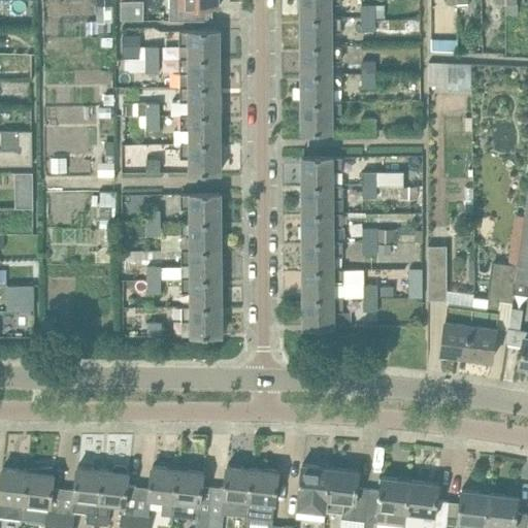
[(169,0),(170,17),(184,18),(211,18),(211,6),(219,6),(218,0),(169,0)]
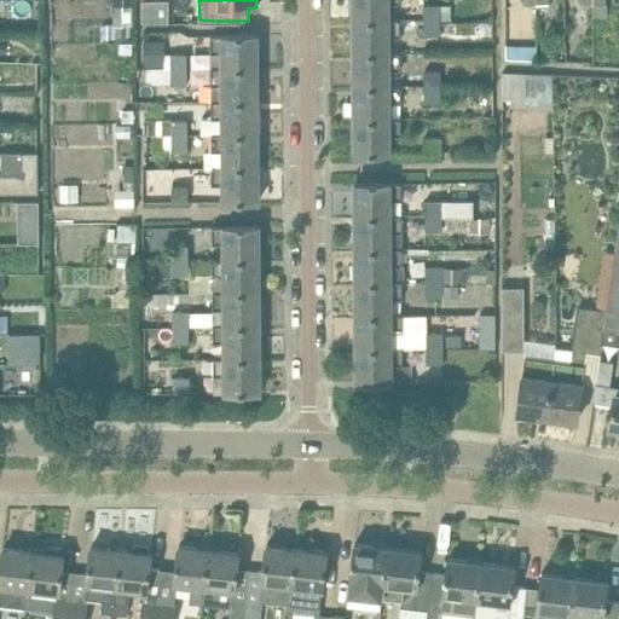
[(400,4),(400,0),(352,0),(353,19),(391,19),(391,4),(400,4)]
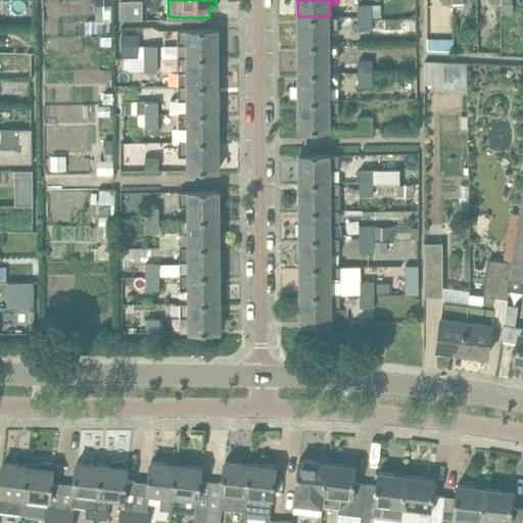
[(132,1),(119,1),(119,17),(132,17),(132,1)]
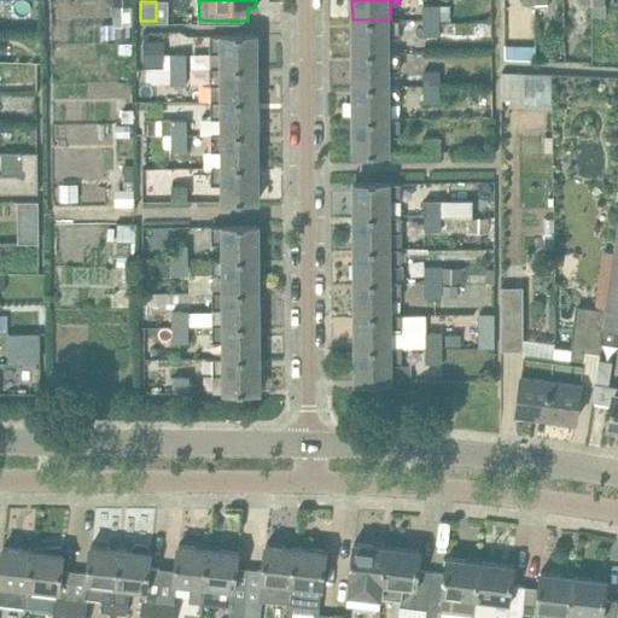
[(438,4),(423,4),(423,21),(439,21),(438,4)]
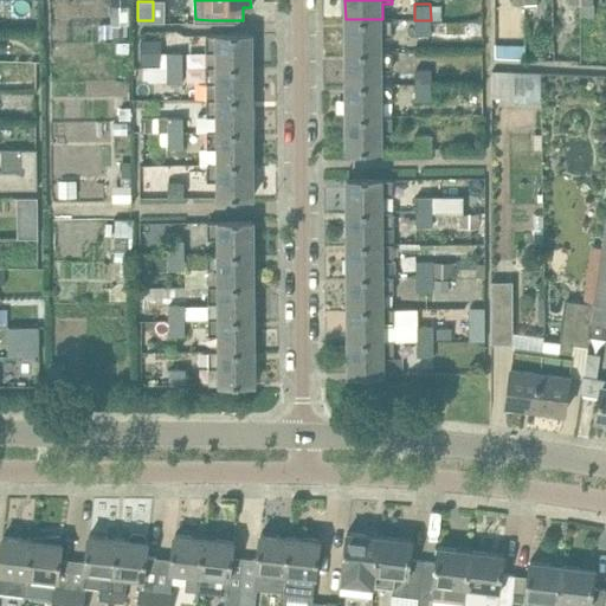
[(382,19),(346,19),(346,52),(382,52),(382,37),(391,37),(391,19),(382,19)]
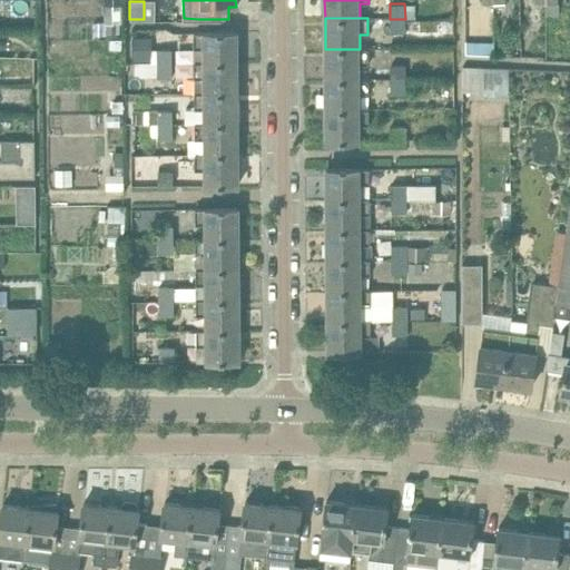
[(405,19),(390,19),(390,32),(405,32),(405,20),(405,19)]
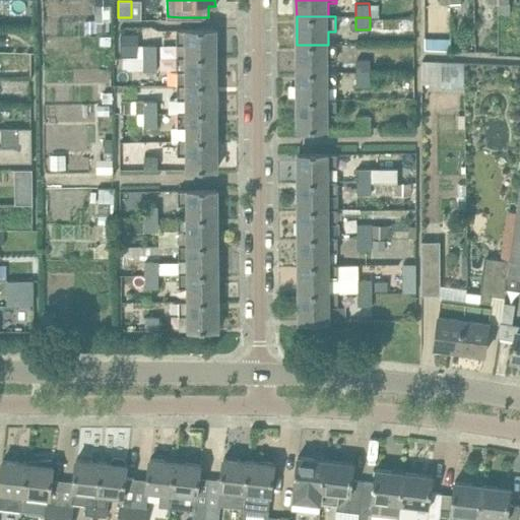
[(110,20),(98,20),(98,30),(110,30),(110,20)]
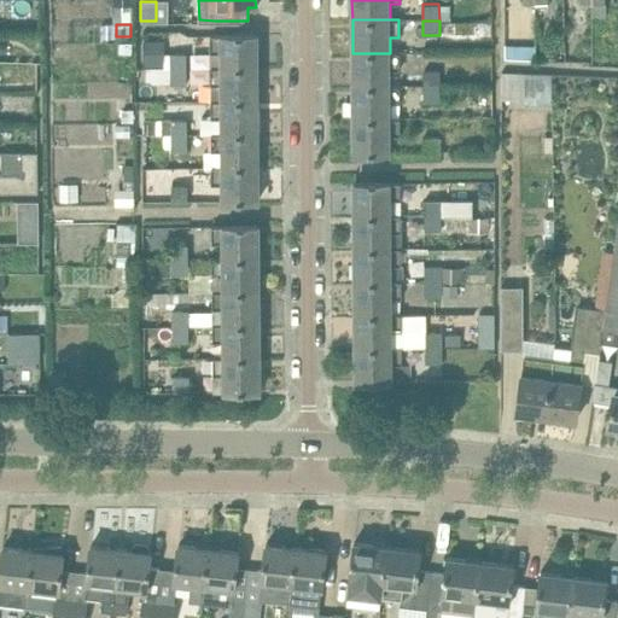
[(210,52),(210,68),(221,68),(256,66),(256,34),(232,34),(210,34),(210,52)]
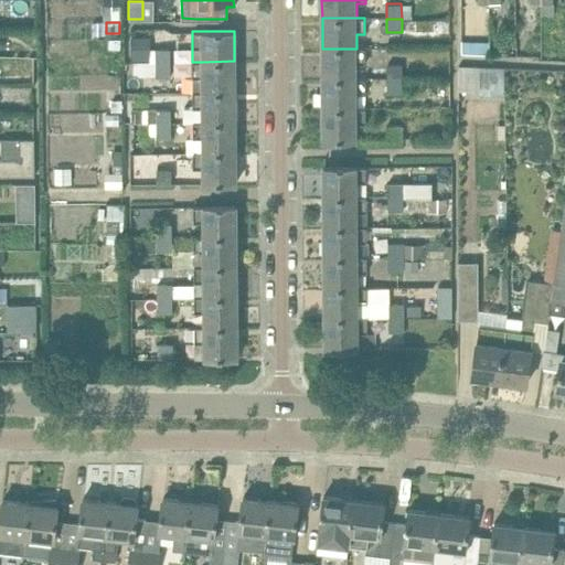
[(147,38),(132,38),(132,61),(142,61),(147,61),(147,38)]
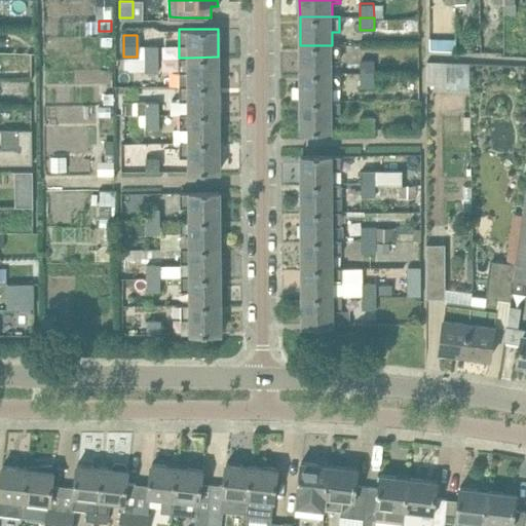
[(431,35),(431,49),(447,50),(447,36),(431,35)]
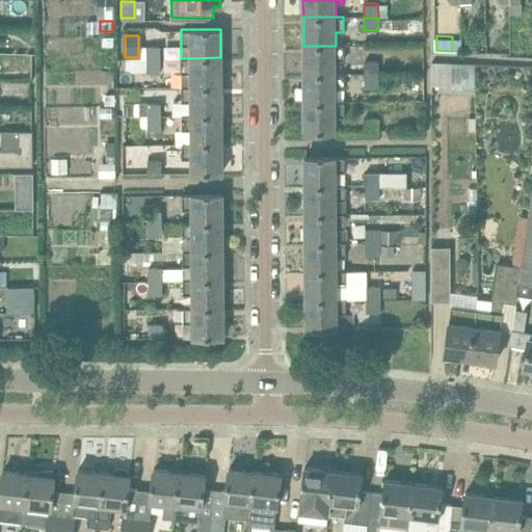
[(102,36),(102,46),(112,46),(113,36),(102,36)]
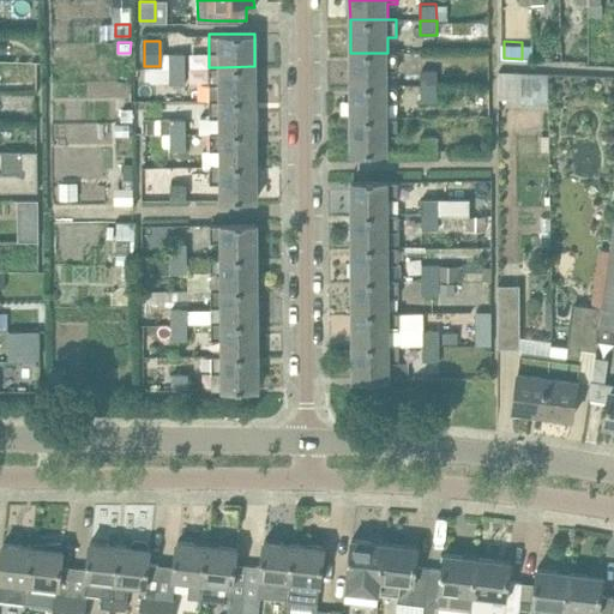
[(185,53),(168,53),(169,66),(169,68),(185,68),(185,53)]
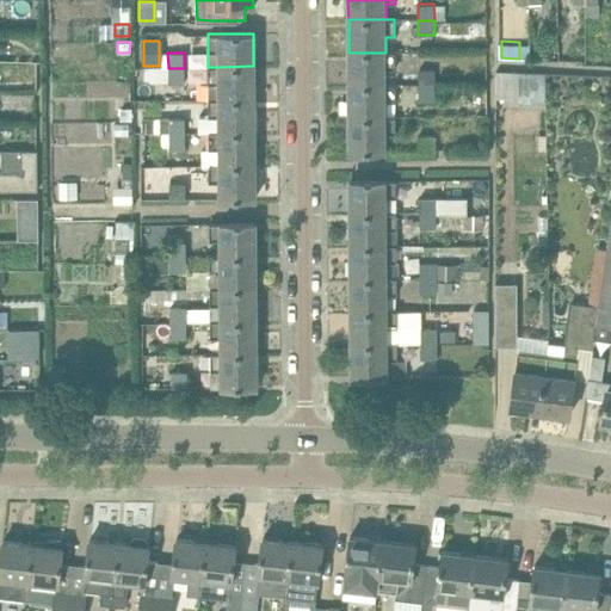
[(386,53),(349,53),(349,85),(386,85),(386,69),(395,69),(395,53),(386,53)]
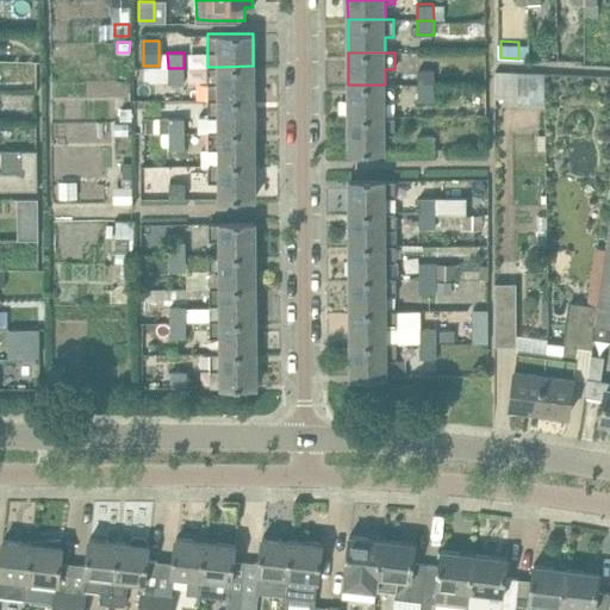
[(159,66),(154,66),(155,82),(168,82),(168,68),(168,66),(159,66)]
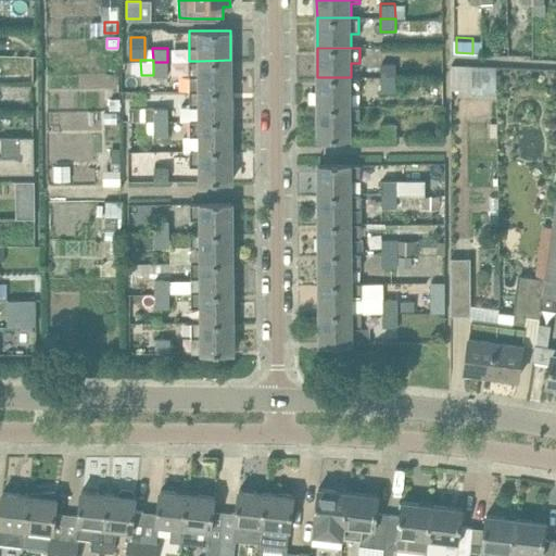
[(199,61),(189,61),(189,75),(189,90),(199,90),(231,90),(230,60),(199,61)]
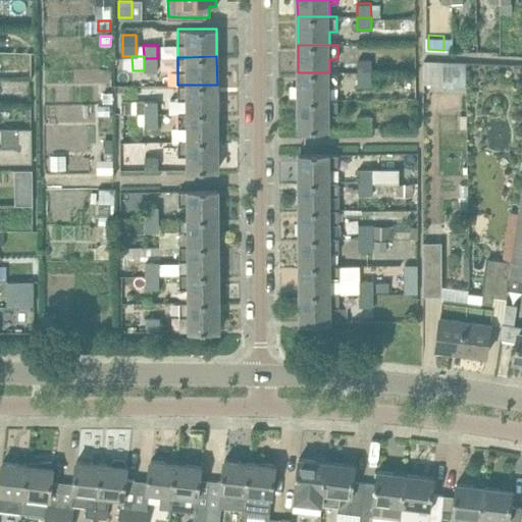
[(158,71),(157,58),(144,58),(144,70),(144,71),(158,71)]
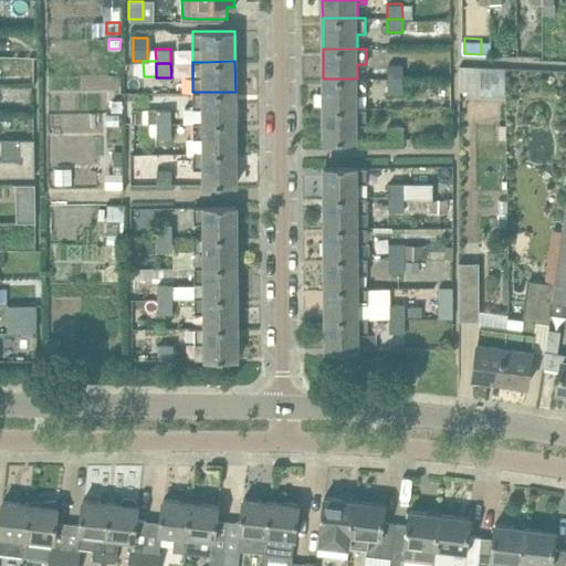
[(402,64),(387,64),(387,79),(402,79),(402,64)]
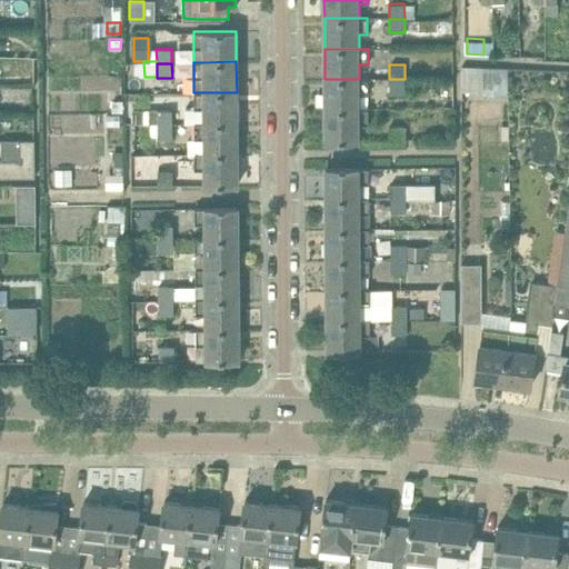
[(462,66),(461,90),(483,91),(483,97),(506,97),(507,68),(462,66)]
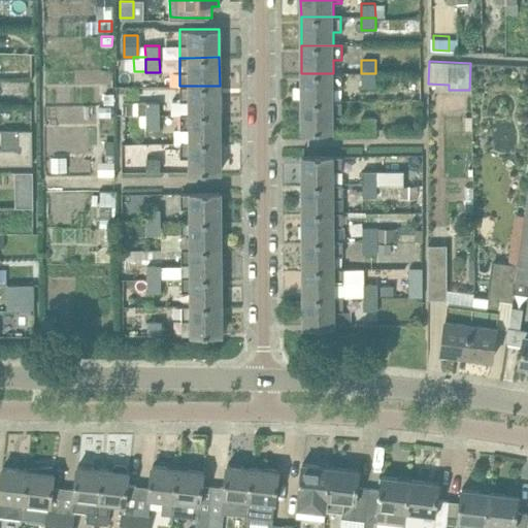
[(333,73),(301,73),(301,102),(333,102),(333,88),(342,88),(342,73),(333,73)]
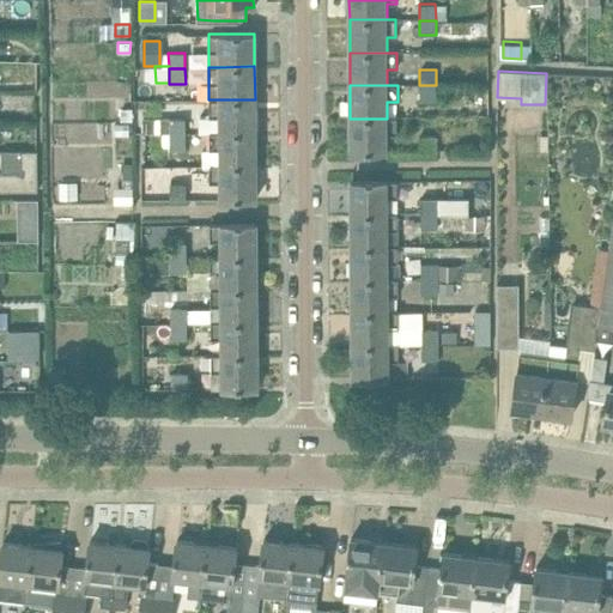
[(436,101),(436,85),(419,85),(419,101),(436,101)]
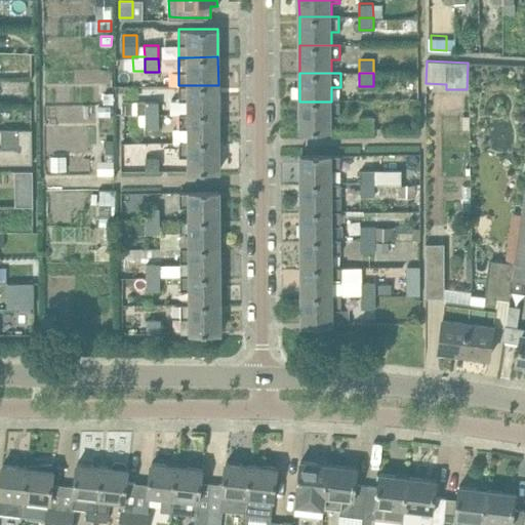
[(188,85),(178,85),(178,101),(188,101),(188,113),(218,113),(218,85),(188,85)]
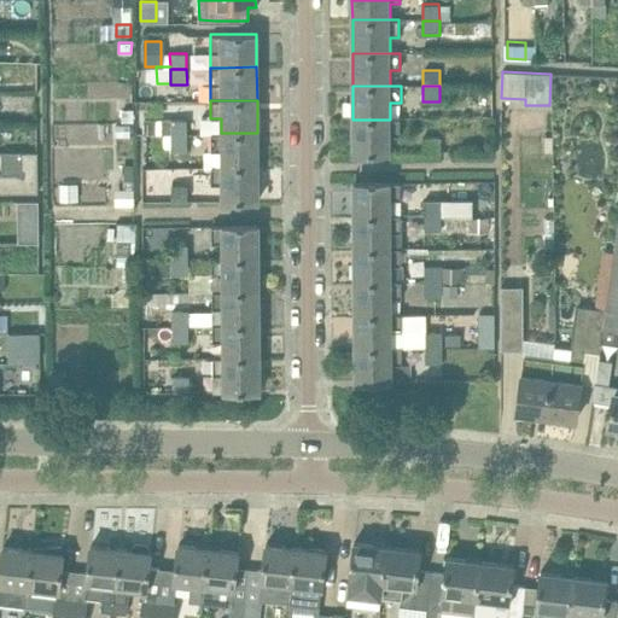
[(170,120),(170,135),(187,135),(187,120),(170,120)]
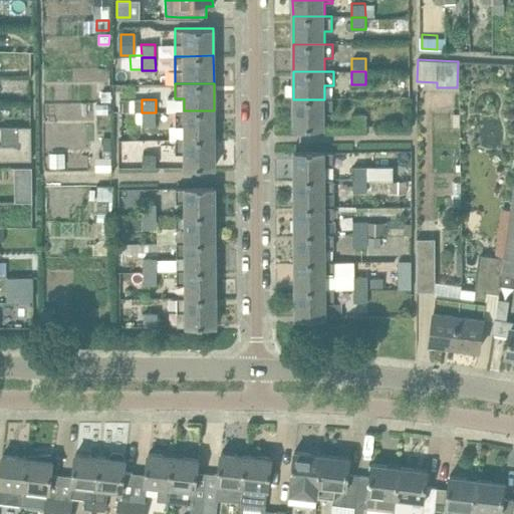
[(333,113),(333,99),(293,99),(294,127),(324,127),(324,113),(333,113)]
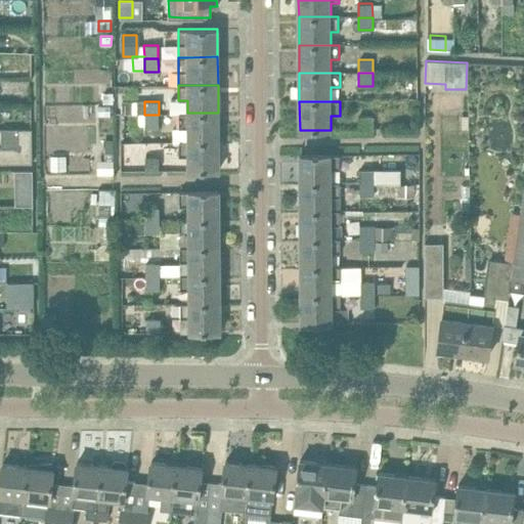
[(111,106),(99,106),(100,125),(112,125),(111,106)]
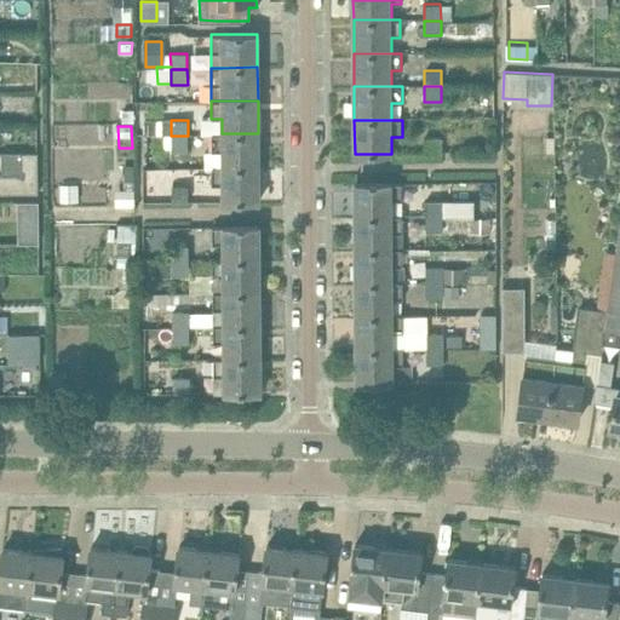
[(222,133),(211,133),(211,150),(222,150),(222,167),(258,166),(258,133),(222,133)]
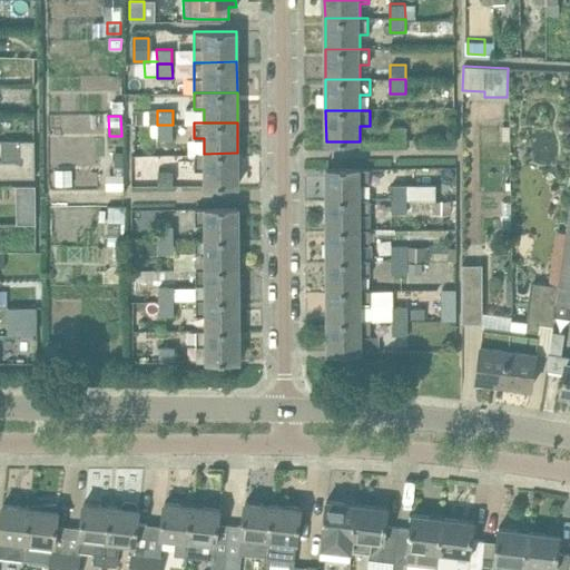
[(173,138),(173,125),(157,125),(157,139),(173,138)]
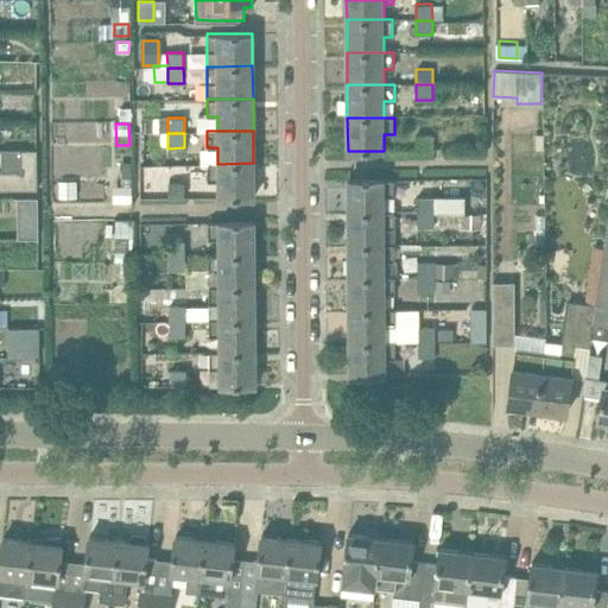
[(417,134),(417,151),(434,150),(432,134),(417,134)]
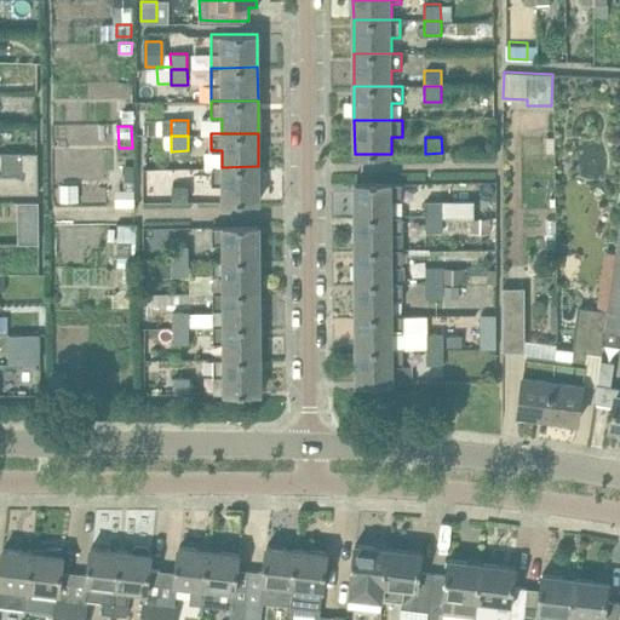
[(0,173),(0,193),(38,193),(36,153),(22,153),(22,173),(0,173)]
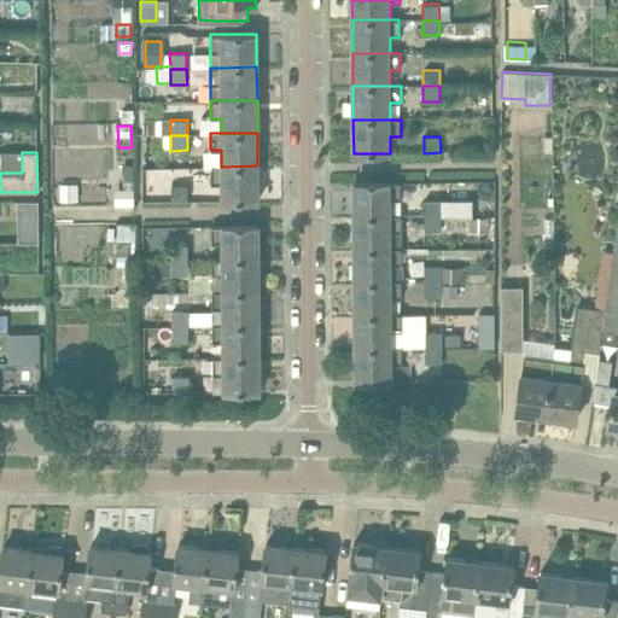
[(221,167),(210,167),(210,184),(221,184),(221,202),(233,202),(257,200),(257,165),(221,167)]
